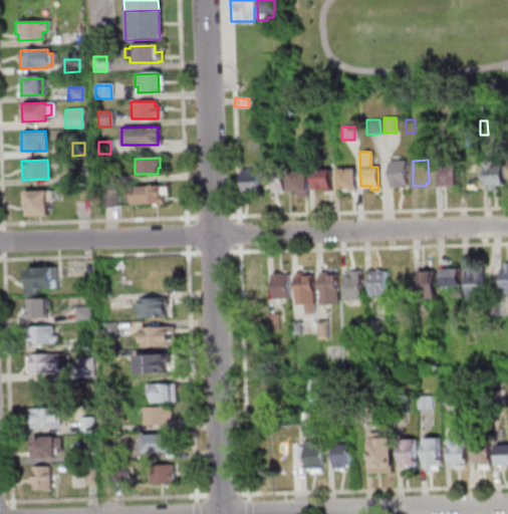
[(493,160),(493,165),(502,165),(502,184),(494,184),(494,189),(487,189),(487,184),(485,184),(484,160),(493,160)]
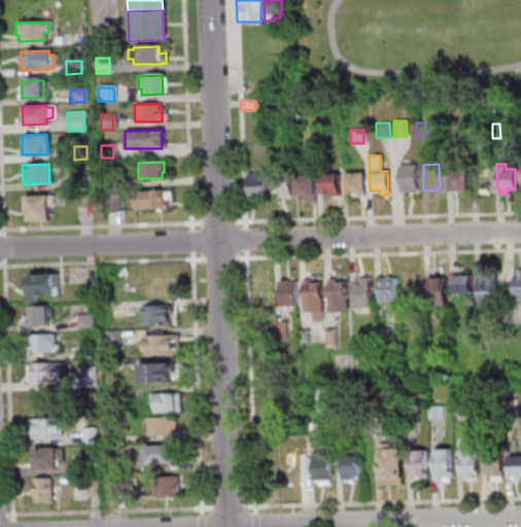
[(398,192),(398,166),(415,166),(415,187),(411,188),(411,192),(398,192)]
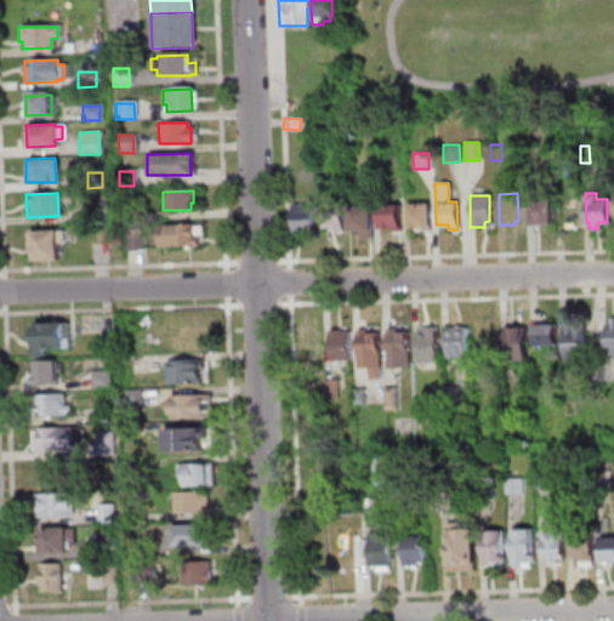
[(327,229),(327,228),(319,228),(319,200),(339,199),(339,229),(327,229)]
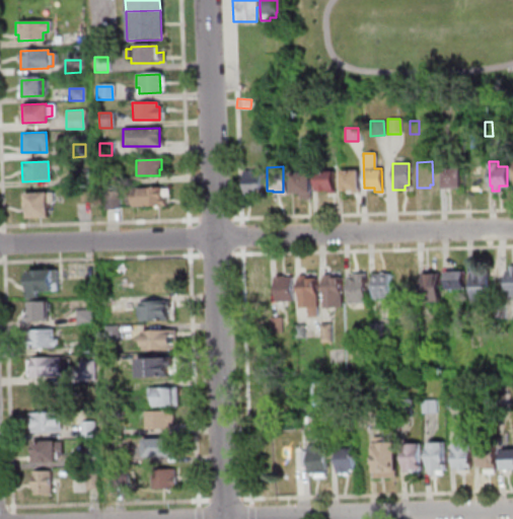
[(459,188),(443,188),(442,168),(458,167),(459,188)]
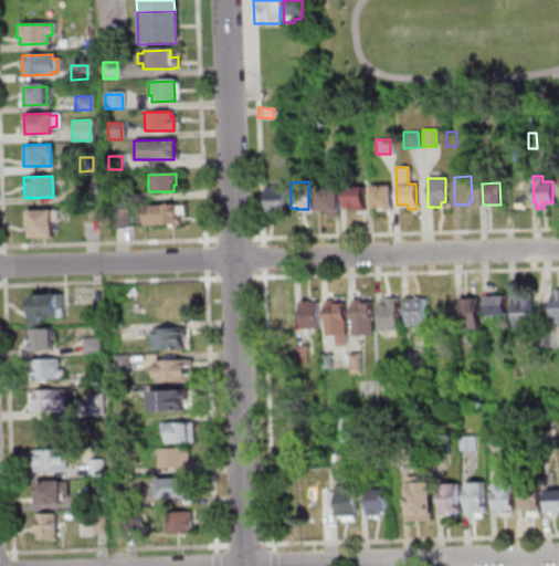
[(93,200),(78,200),(78,186),(93,185),(93,200)]
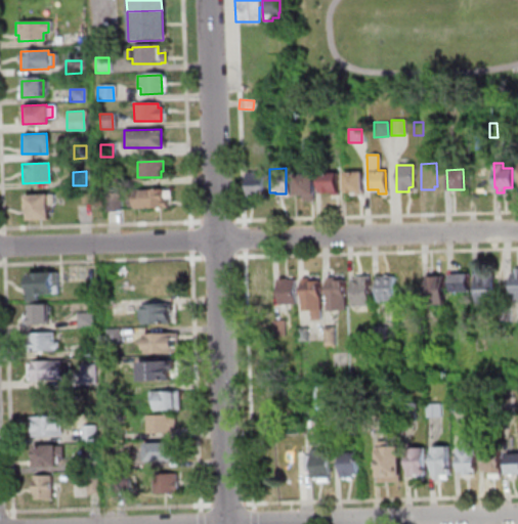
[(360,193),(353,193),(352,190),(343,190),(343,171),(360,171),(360,193)]
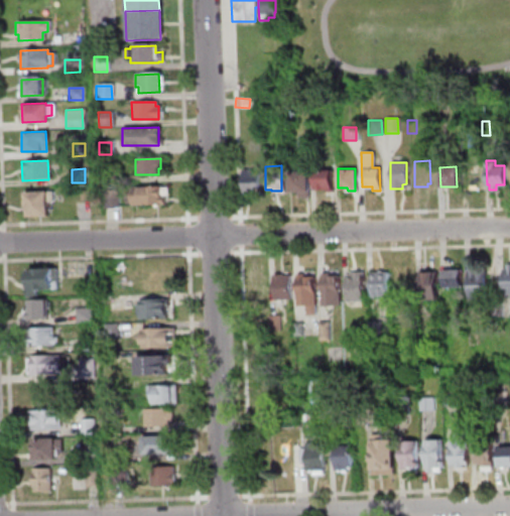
[(241,195),(241,170),(258,169),(258,195),(241,195)]
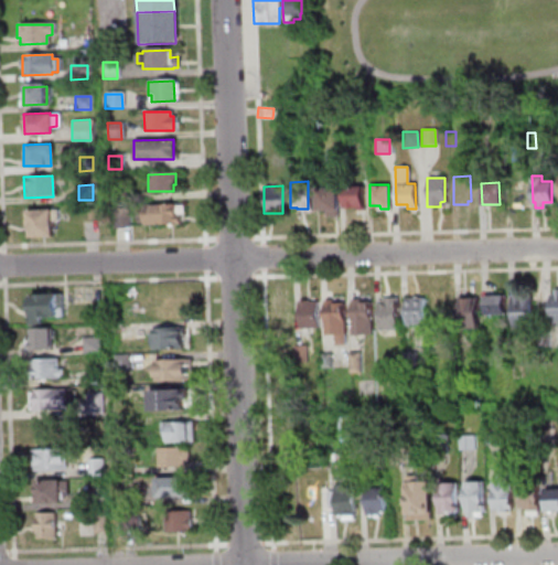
[(336,215),(325,215),(325,209),(315,209),(315,187),(335,185),(336,215)]
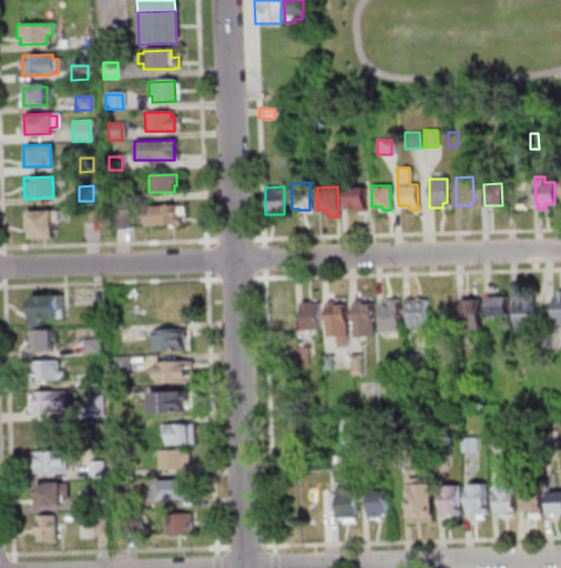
[(363,211),(356,211),(356,209),(345,209),(345,186),(363,186),(363,211)]
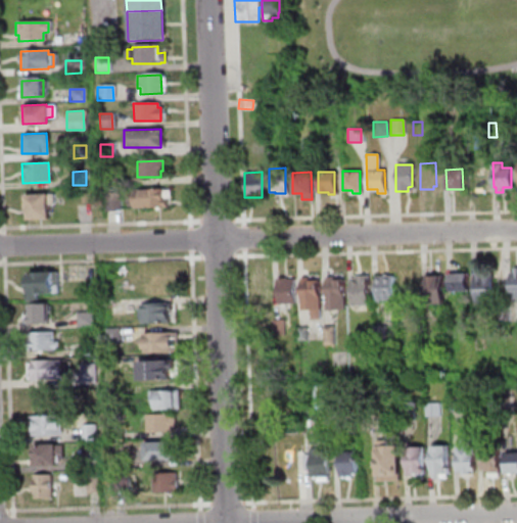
[(114,176),(115,186),(103,186),(102,176),(114,176)]
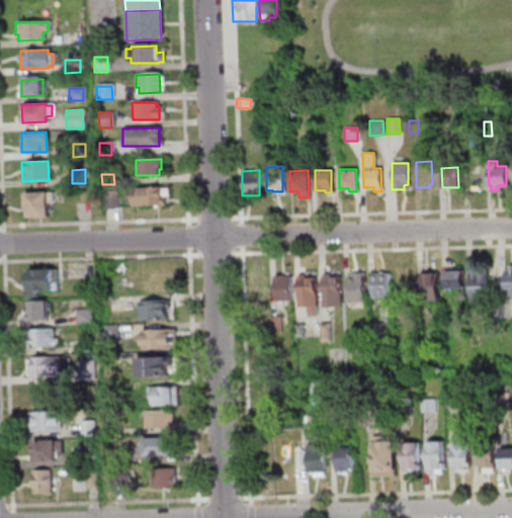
[(132,205),(131,189),(166,188),(166,195),(163,196),(163,205),(132,205)]
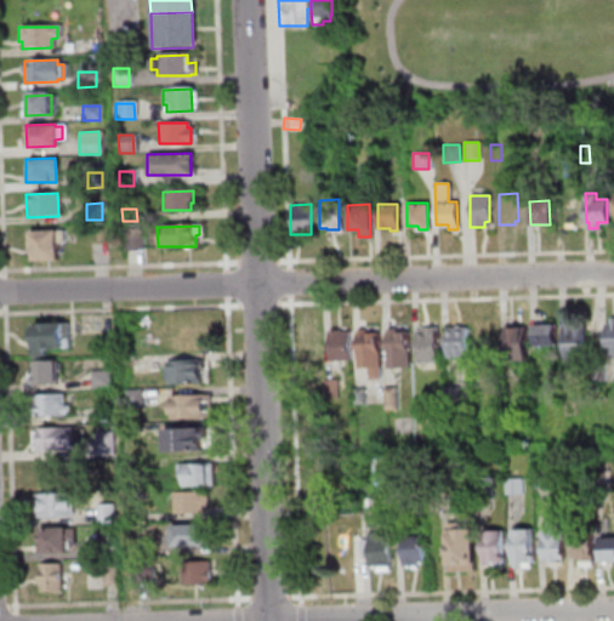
[(141,229),(141,249),(123,249),(123,229),(141,229)]
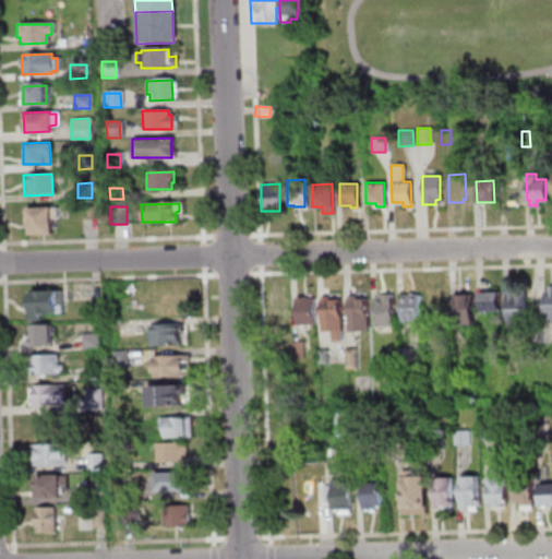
[(27,235),(27,224),(25,224),(25,209),(55,207),(55,218),(48,218),(49,234),(27,235)]
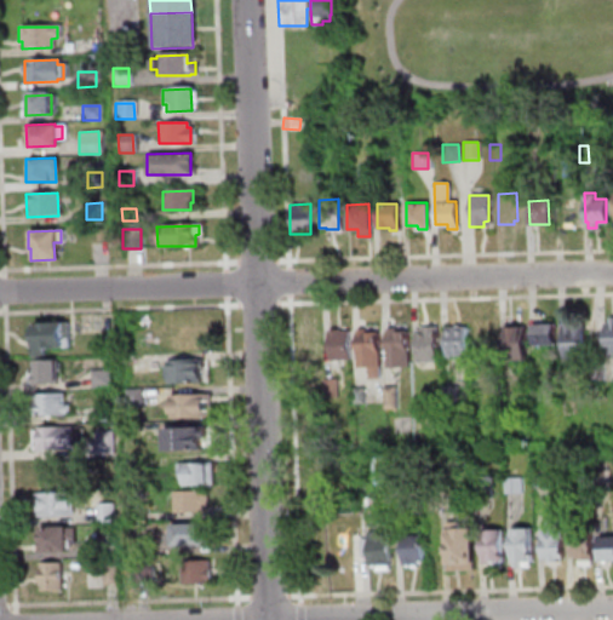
[(469,319),(490,319),(490,348),(469,348),(469,319)]
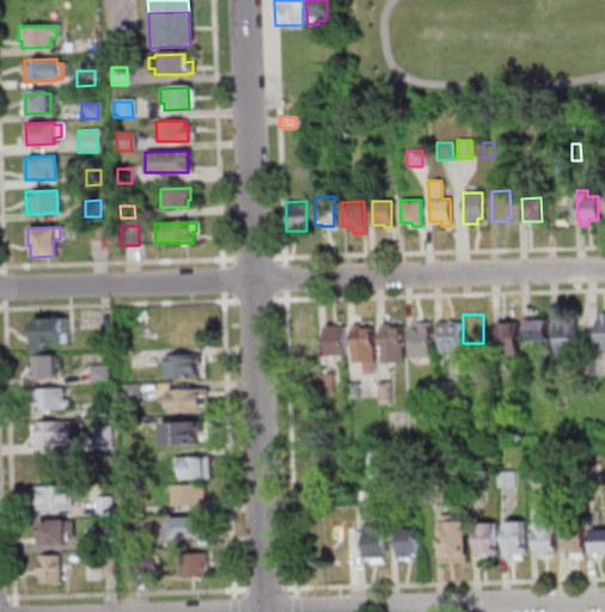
[(520,318),(542,316),(544,337),(521,338),(520,318)]
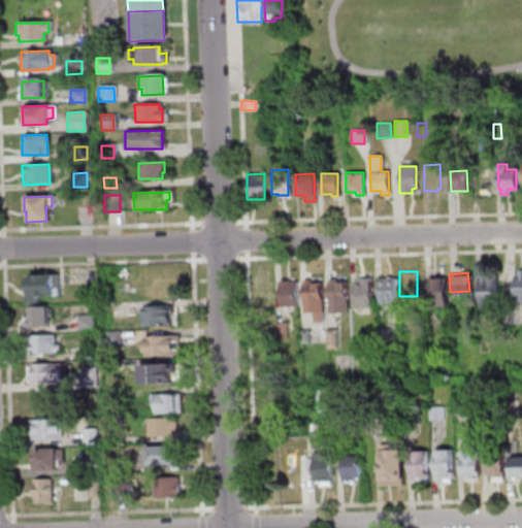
[(510,272),(521,272),(521,299),(510,299),(510,272)]
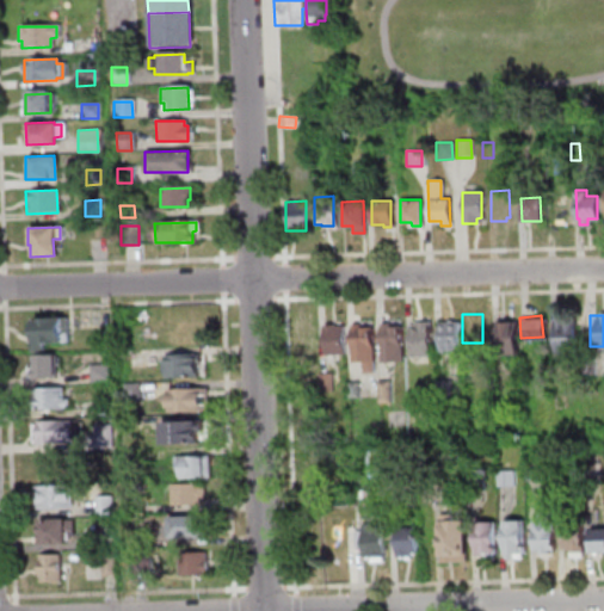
[(30,351),(29,323),(34,323),(34,318),(62,316),(62,343),(42,343),(42,351),(30,351)]
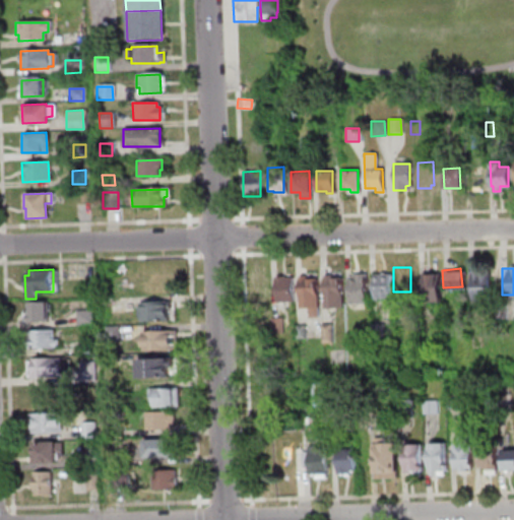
[(467,269),(486,269),(485,299),(467,299),(467,269)]
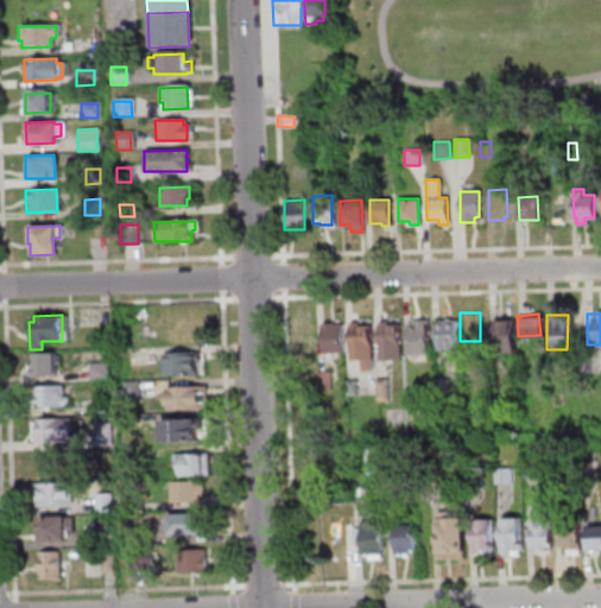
[(345,320),(365,318),(366,356),(347,358),(345,320)]
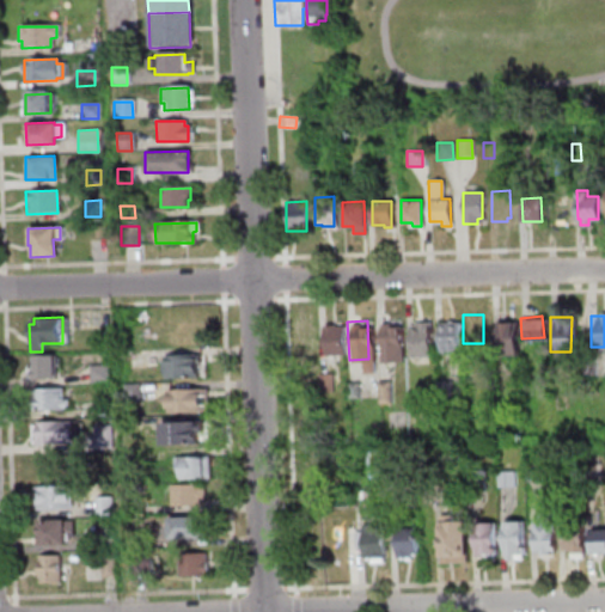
[(404,322),(423,320),(425,354),(405,354),(404,322)]
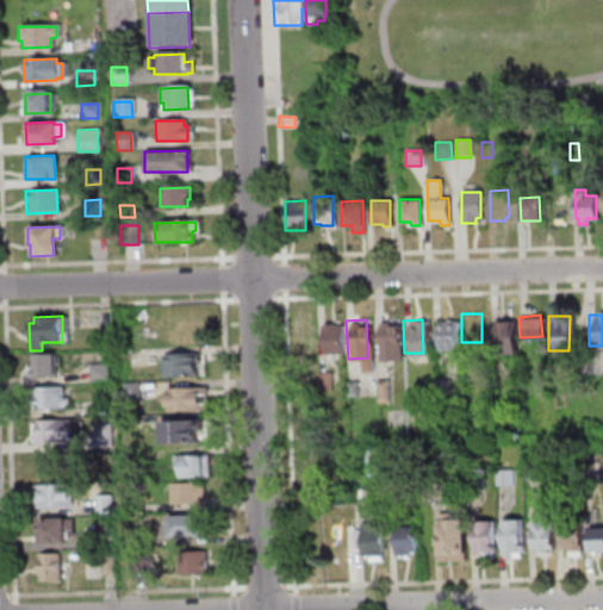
[(374,321),(397,321),(397,359),(374,359),(374,321)]
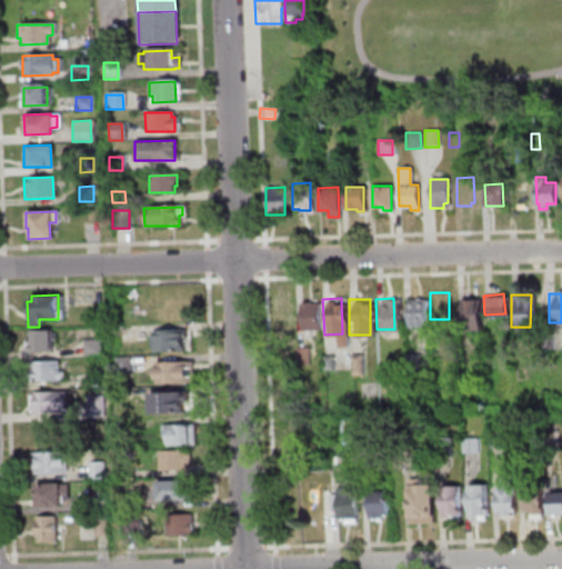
[(404,299),(422,299),(423,326),(404,326),(404,299)]
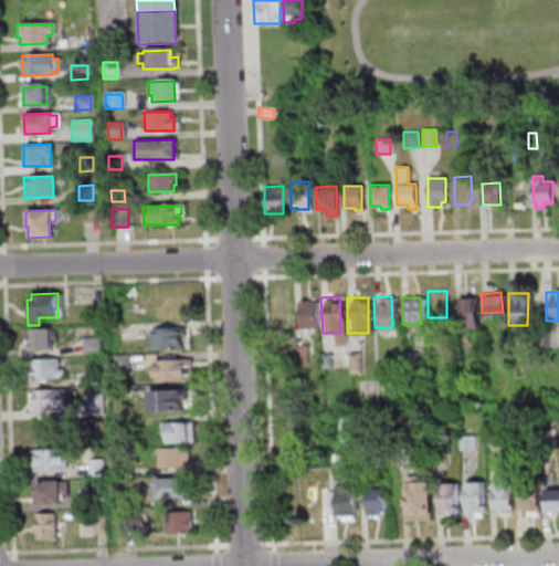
[(474,311),(455,312),(454,299),(473,297),(474,311)]
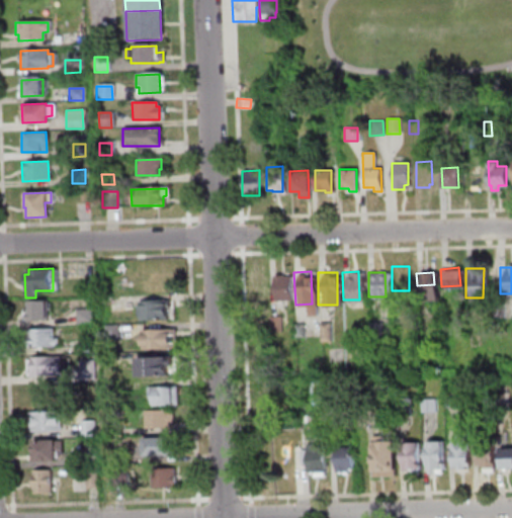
[(243,275),(261,275),(261,298),(244,299),(243,275)]
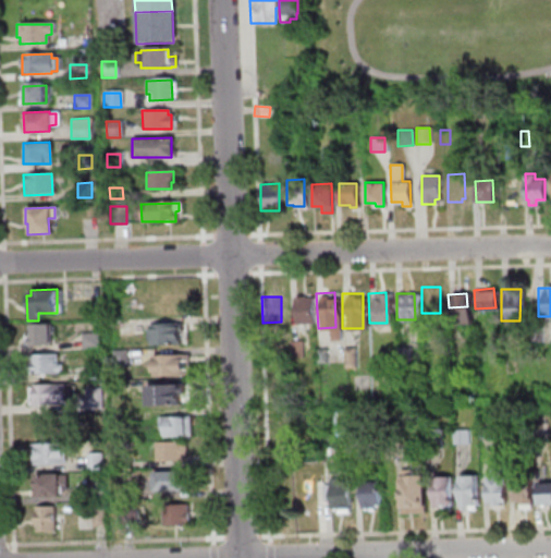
[(290,296),(306,296),(307,320),(291,320),(290,296)]
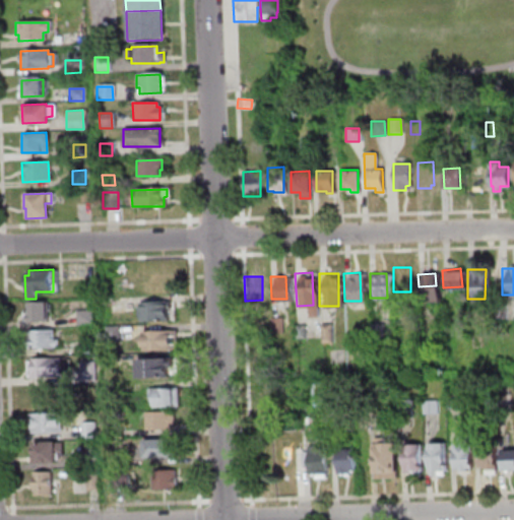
[(46,320),(21,321),(21,314),(27,314),(27,303),(45,302),(46,320)]
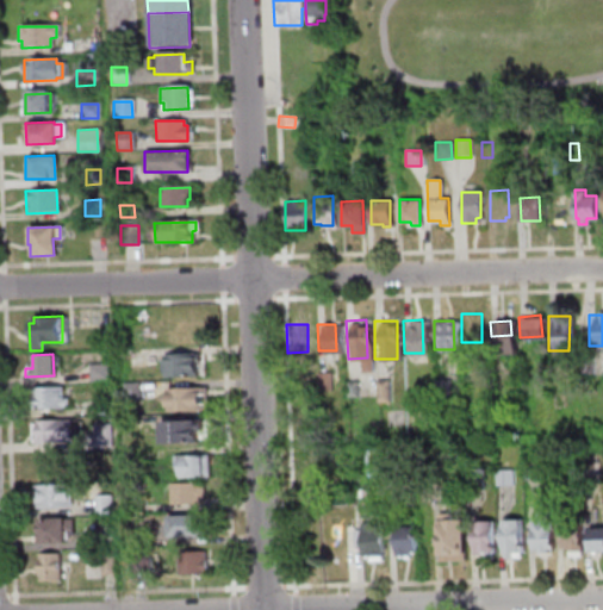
[(196,375),(162,377),(162,356),(196,355),(196,375)]
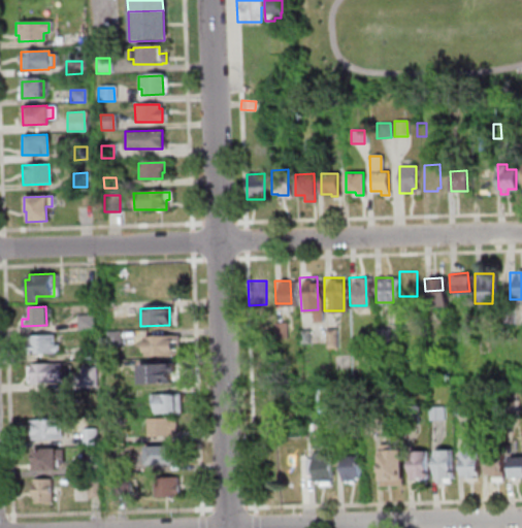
[(76,330),(75,316),(91,316),(91,330),(76,330)]
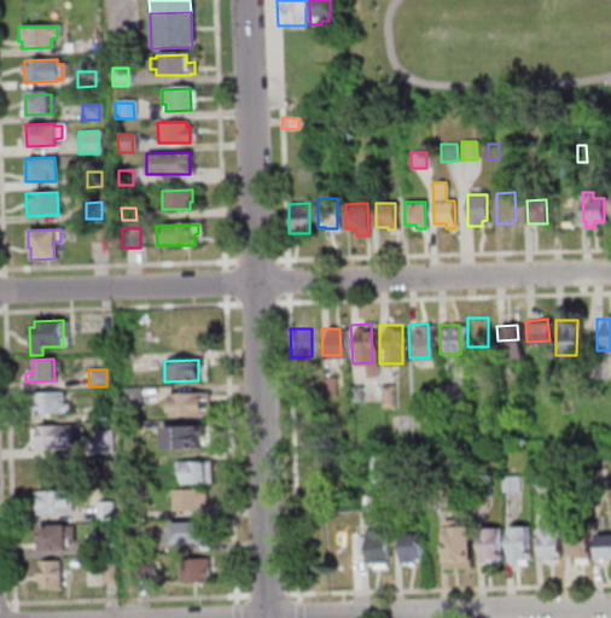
[(318,375),(331,375),(332,395),(318,395),(318,375)]
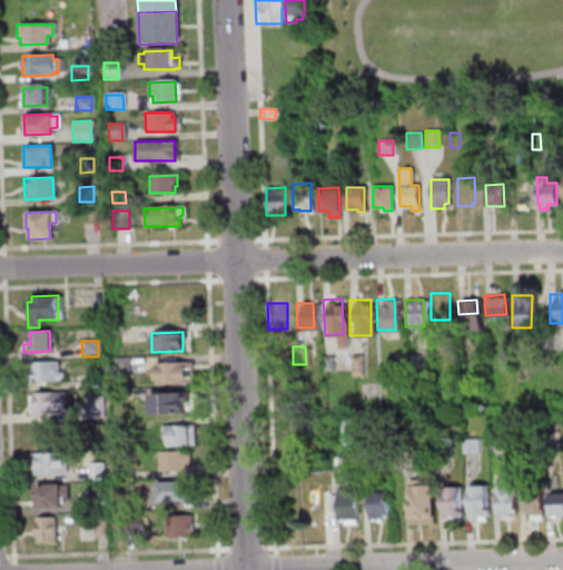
[(319,353),(328,353),(329,370),(319,370),(319,353)]
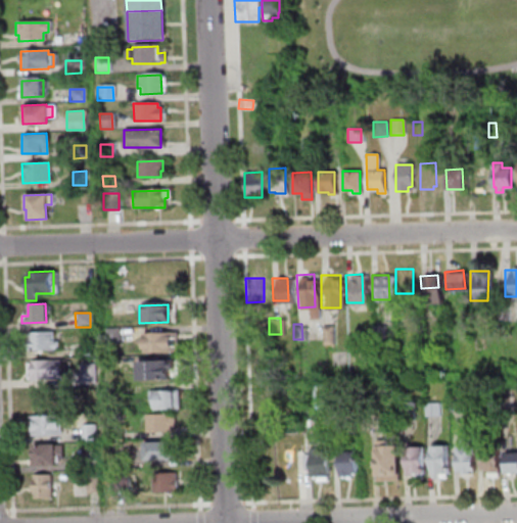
[(318,325),(330,324),(331,343),(319,344),(318,325)]
